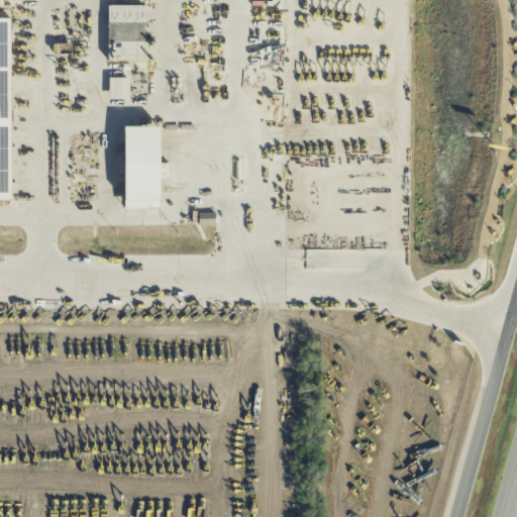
[(0,0),(0,200),(11,200),(10,18),(0,18),(0,0)]
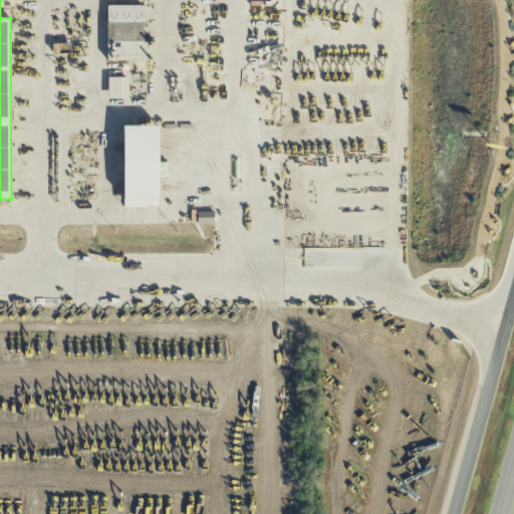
[(145,6),(106,6),(107,60),(145,60),(145,6)]
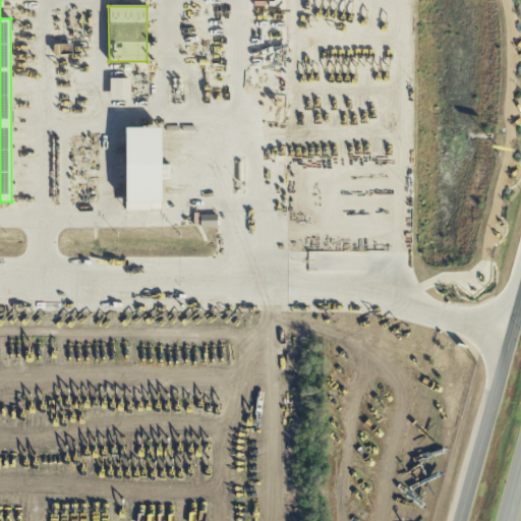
[(124,128),(158,127),(159,210),(125,210),(124,128)]
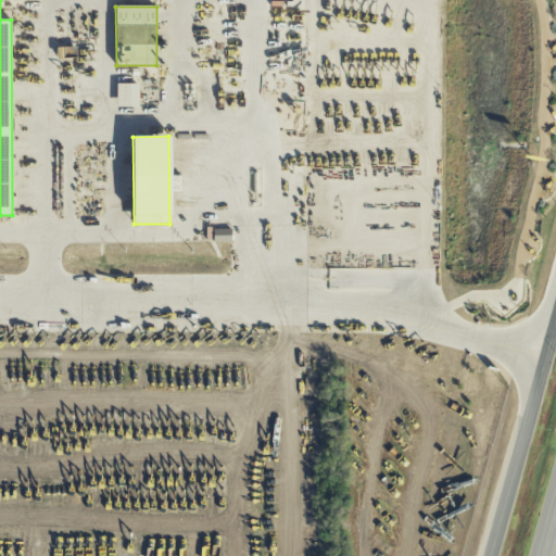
[(169,193),(180,193),(180,177),(169,177),(169,193)]
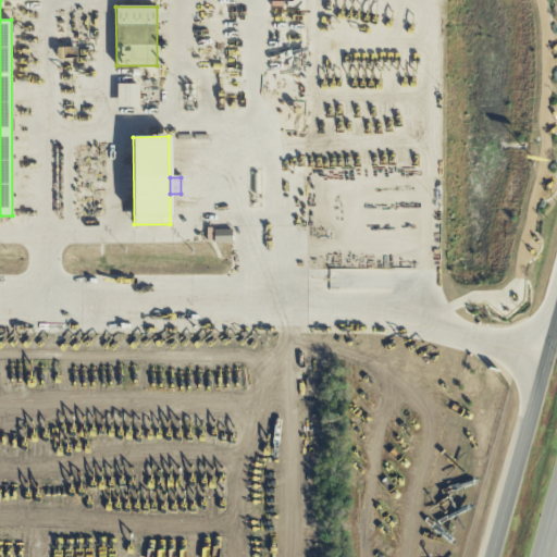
[(231,230),(213,231),(213,244),(232,243),(231,230)]
